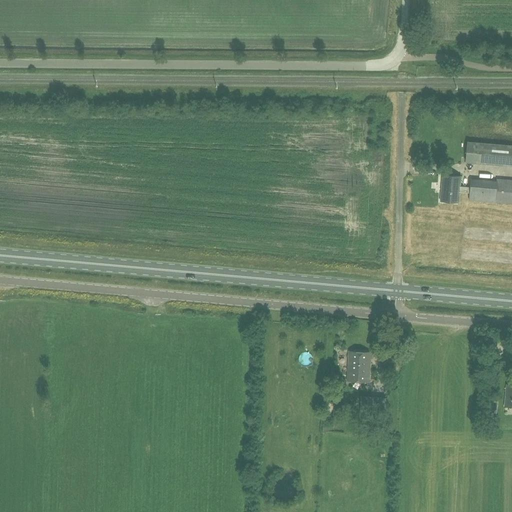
[(511,165),(511,145),(468,142),(466,162),(511,165)]
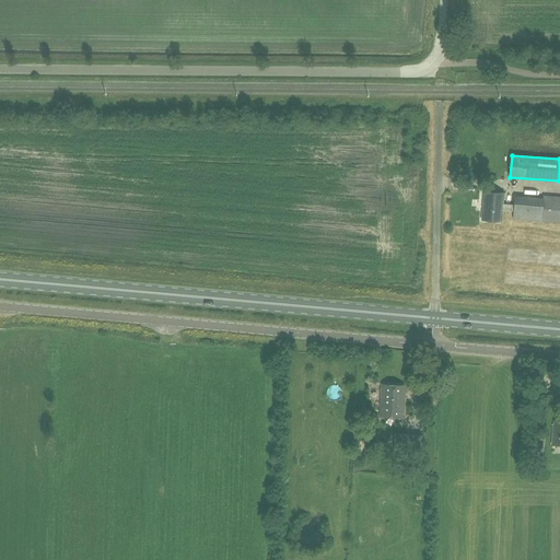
[(515,196),(514,202),(514,205),(503,205),(503,201),(504,193),(485,190),(481,220),(502,222),(503,210),(514,211),(513,219),(515,219),(559,222),(559,197),(544,196),(544,199),(515,196)]
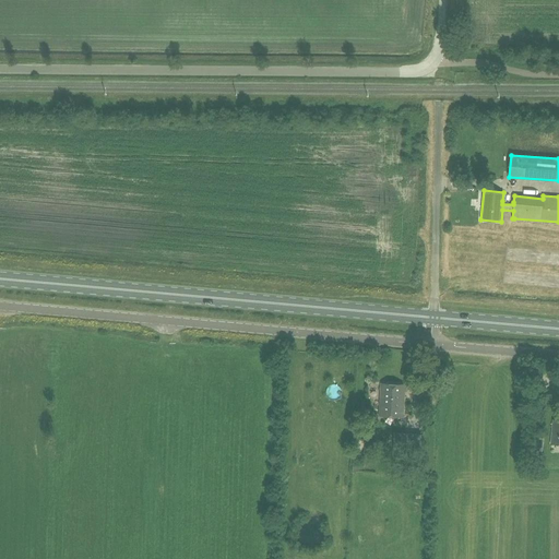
[(403,417),(405,384),(381,382),(379,415),(403,417)]
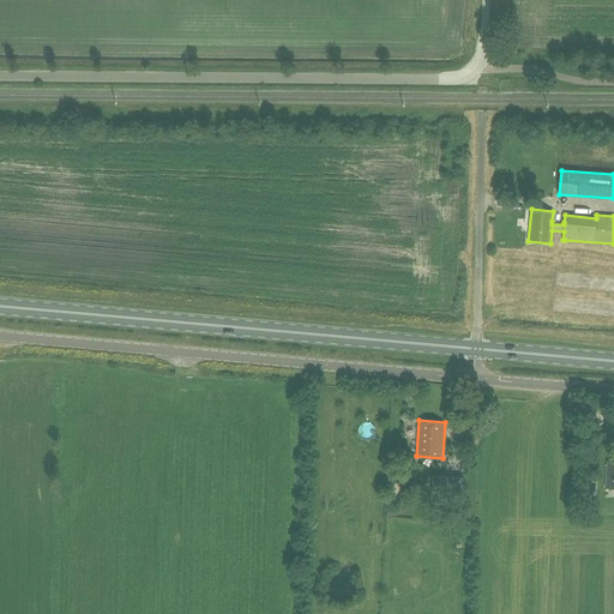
[(458,495),(461,477),(433,475),(432,494),(458,495)]
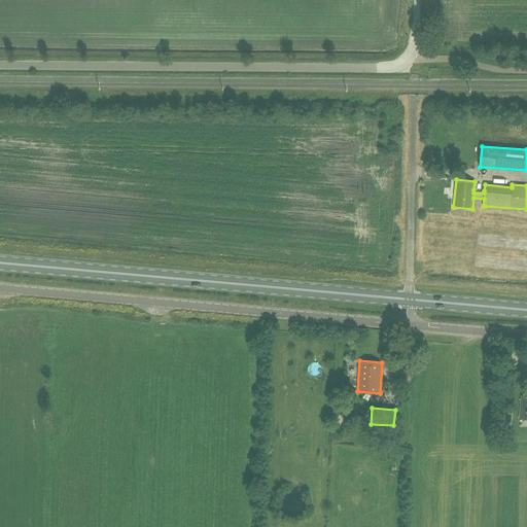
[(342,433),(331,435),(334,444),(344,442),(342,433)]
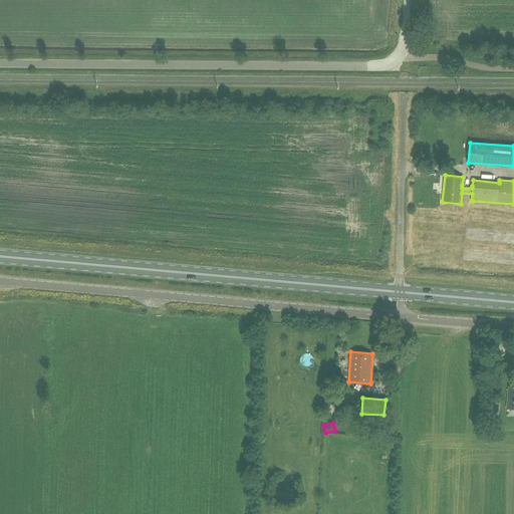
All buildings are outlined.
